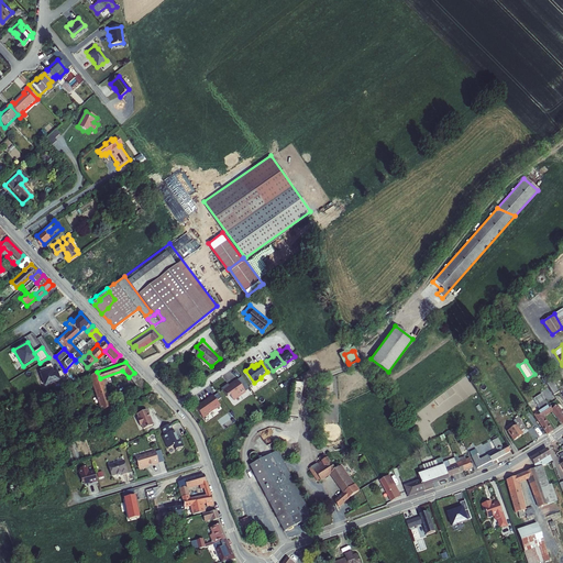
[(46,367),(40,370),(41,372),(40,373),(44,386),(61,381),(61,379),(57,373),(57,372),(54,373),(53,370),(52,364),(46,366),(46,367)]
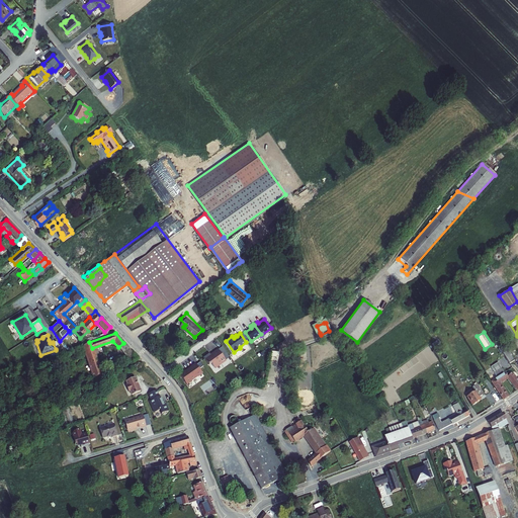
[(85,357),(94,354),(92,348),(89,342),(81,344),(81,345),(85,357)]
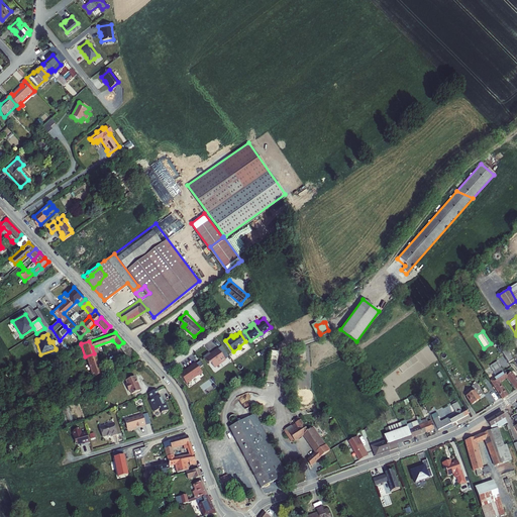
[(127,346),(121,350),(129,359),(135,356),(127,346)]
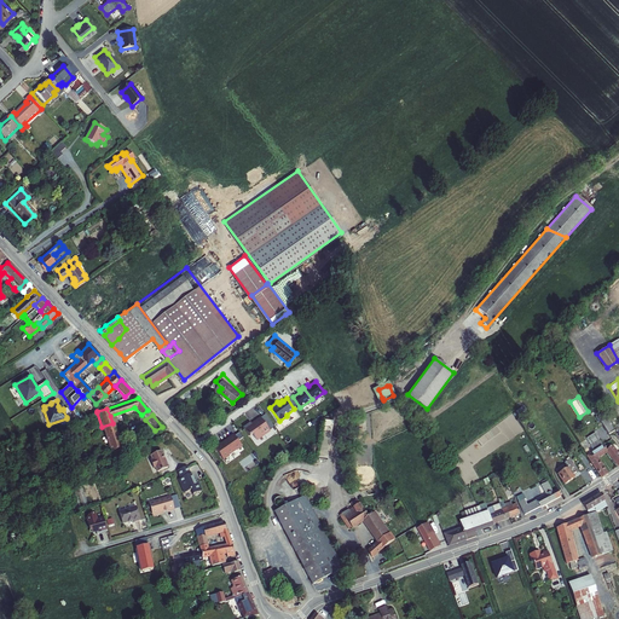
[(270,428),(260,416),(255,418),(256,420),(253,422),(250,420),(243,424),(249,434),(253,432),(256,438),(270,428)]
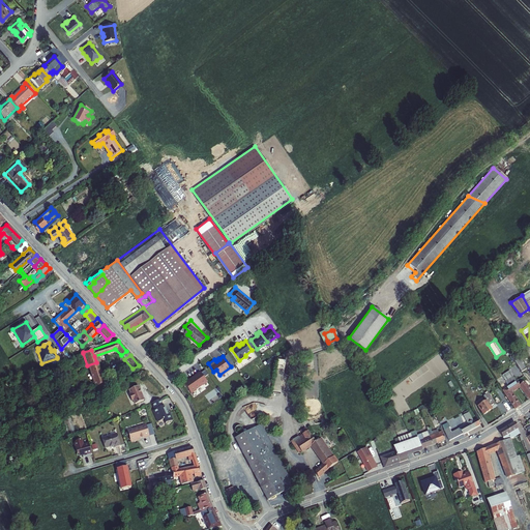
[(520,356),(513,359),(522,372),(527,367),(520,356)]
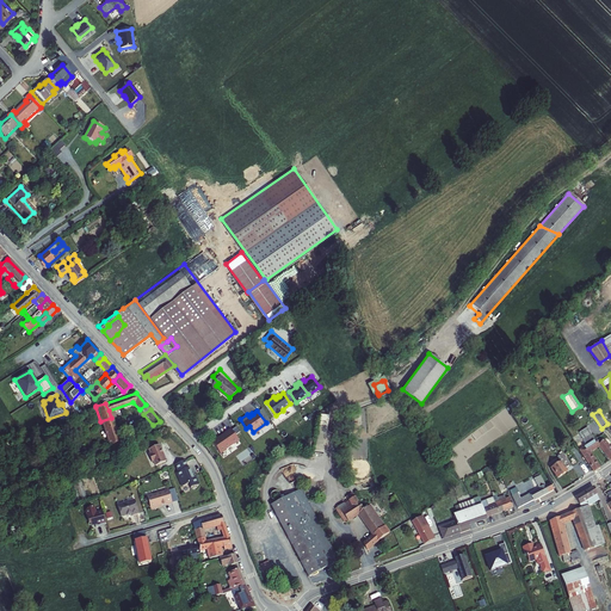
[(320,414),(320,425),(329,425),(329,414),(320,414)]
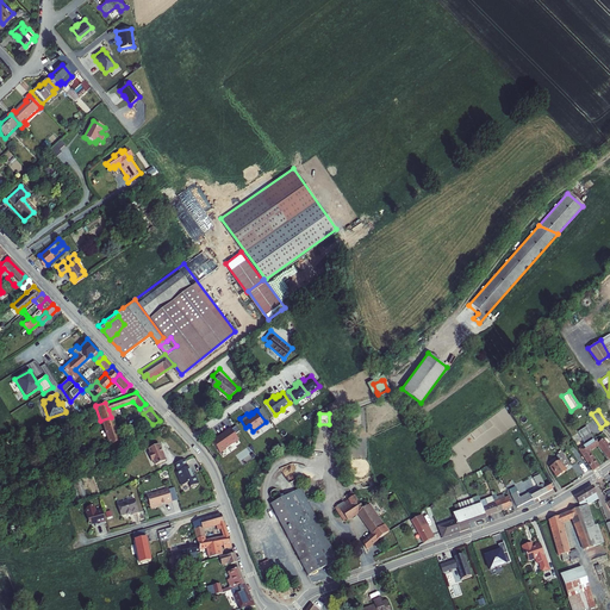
[(111,417),(100,421),(105,434),(117,430),(111,417)]
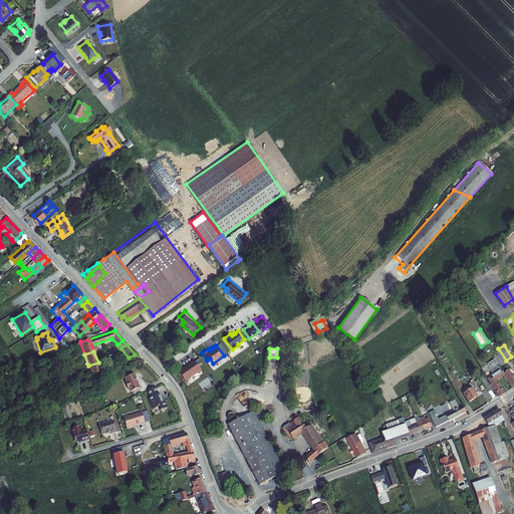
[(201,368),(194,359),(185,366),(184,365),(178,369),(185,379),(190,376),(190,375),(196,371),(197,371),(201,368)]
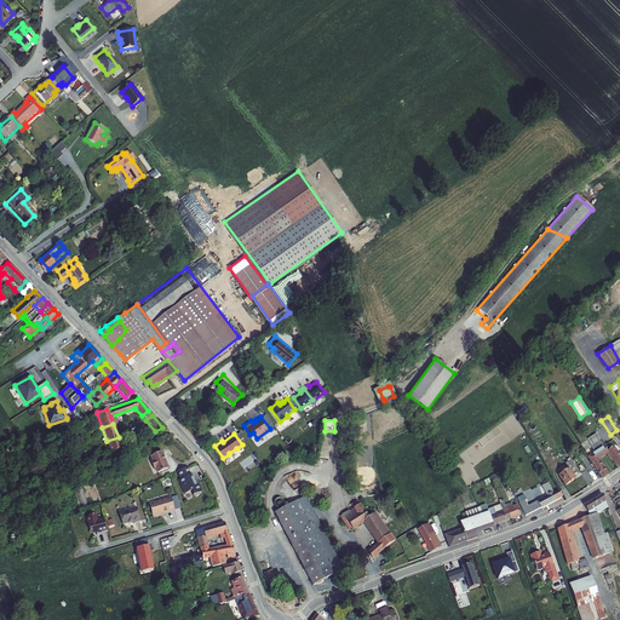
[(119,437),(107,441),(113,455),(122,452),(121,447),(121,446),(119,437)]
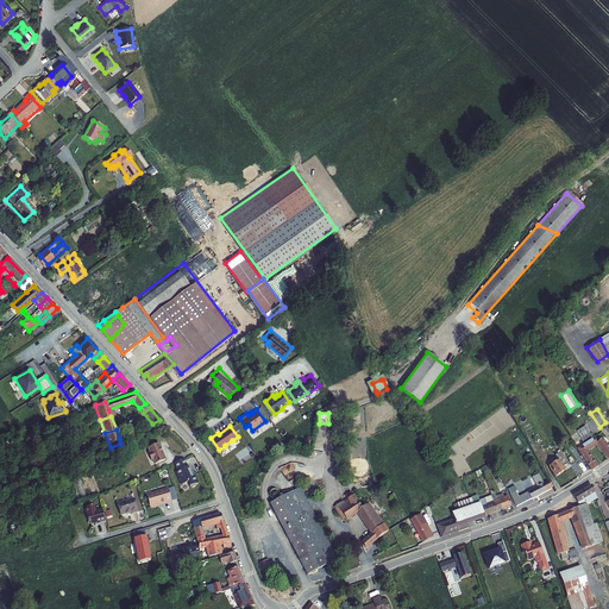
[(581,439),(584,444),(590,440),(586,434),(581,439)]
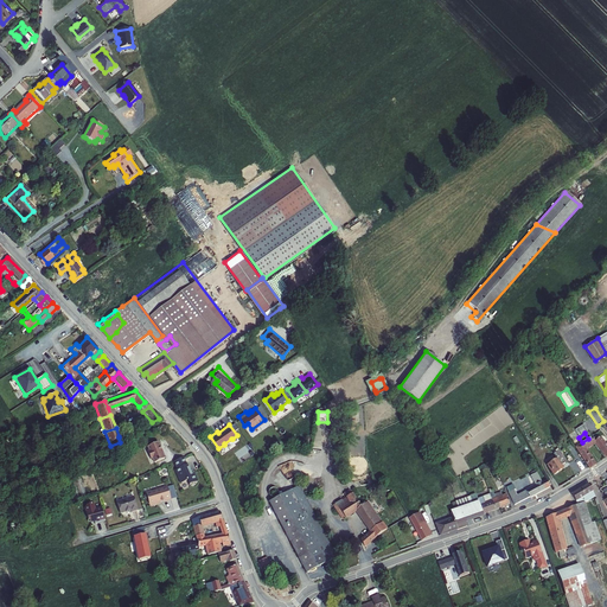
[(594,434),(593,436),(596,442),(606,457),(606,455),(606,440),(606,441),(601,435),(596,438),(594,434)]
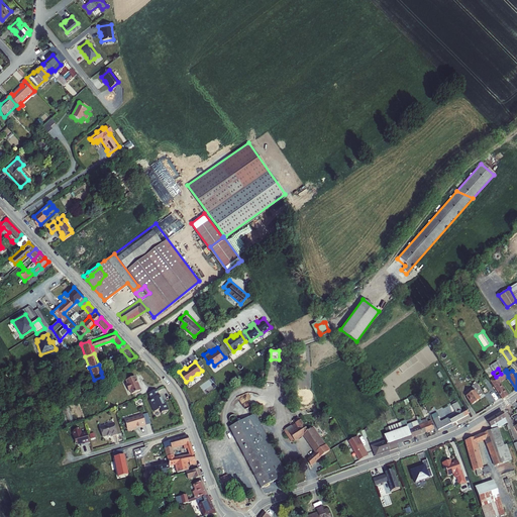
[(496,377),(493,379),(496,385),(500,383),(507,378),(508,377),(505,372),(501,374),(496,377)]
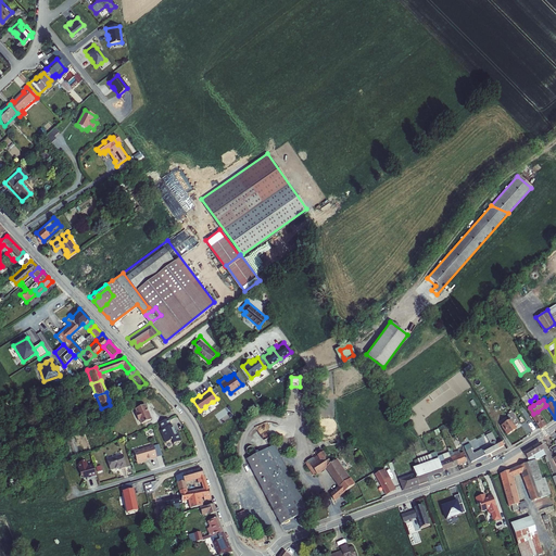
[(150,418),(143,403),(135,406),(136,411),(135,412),(137,418),(139,417),(140,421),(150,418)]
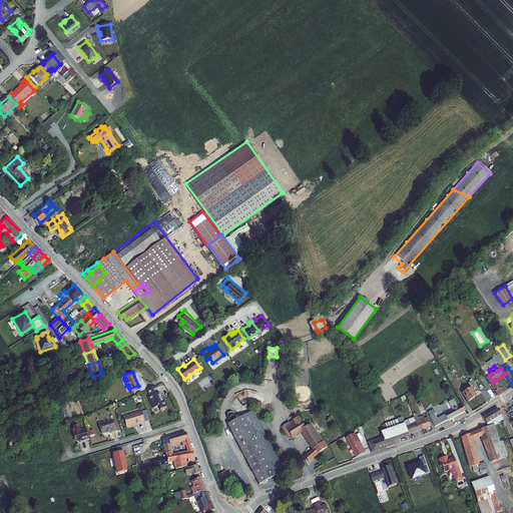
[(499,395),(499,396),(504,392),(496,380),(492,382),(489,376),(487,377),(487,378),(499,395)]
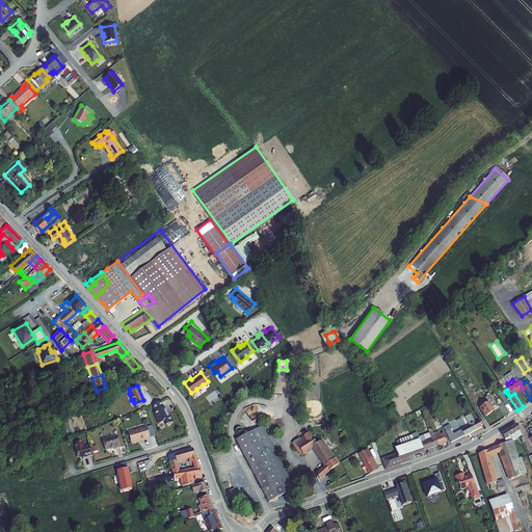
[(480,408),(485,417),(496,411),(494,408),(499,406),(493,396),(488,398),(490,402),(480,408)]
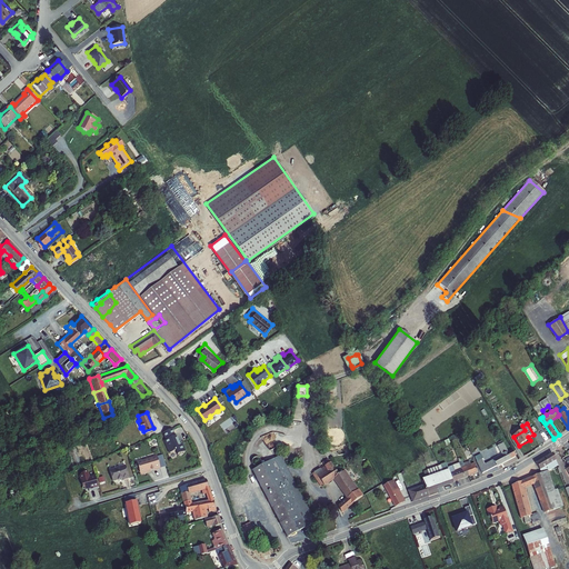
[(175,437),(170,427),(162,431),(166,438),(163,439),(169,451),(176,448),(178,452),(183,449),(180,442),(177,436),(175,437)]
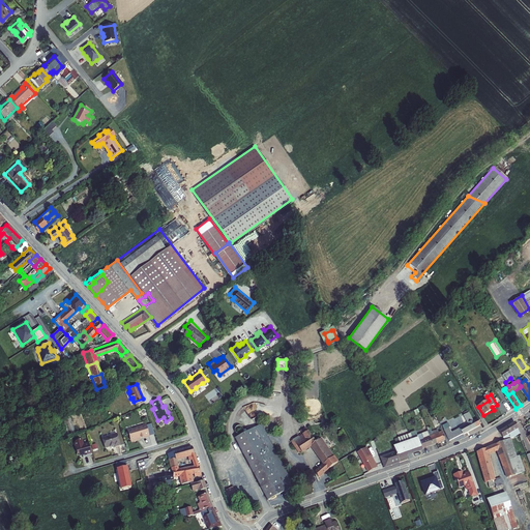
[(457,429),(459,435),(480,424),(478,419),(474,421),(469,411),(467,412),(466,411),(464,412),(465,413),(464,414),(468,423),(457,429)]
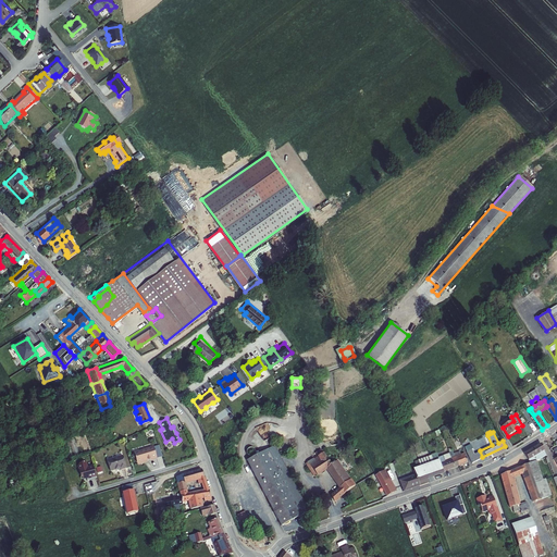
[(285,448),(288,455),(306,447),(302,441),(285,448)]
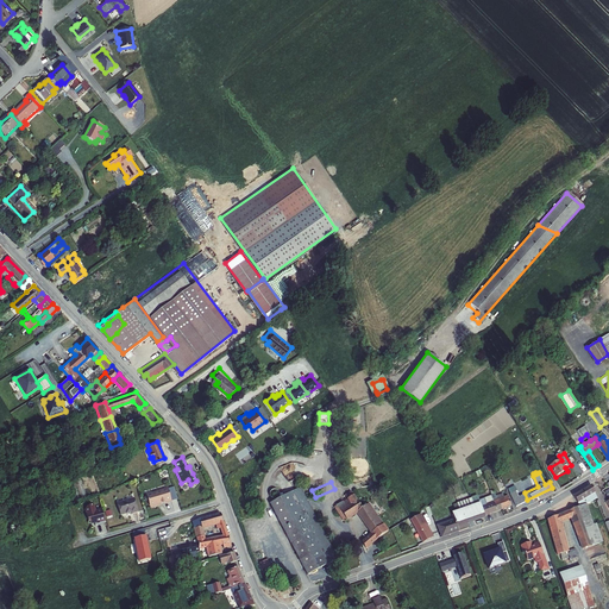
[(510,493),(516,506),(522,502),(521,498),(519,495),(516,490),(518,489),(515,484),(508,488),(510,493)]
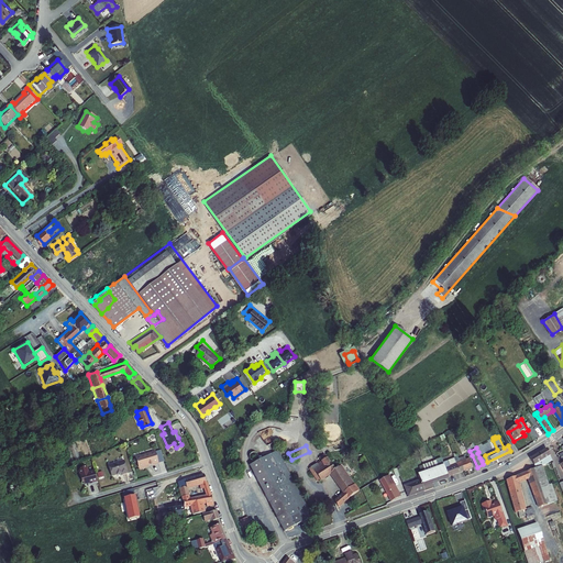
[(548,450),(539,454),(542,461),(544,460),(545,459),(548,457),(549,459),(552,457),(548,450)]
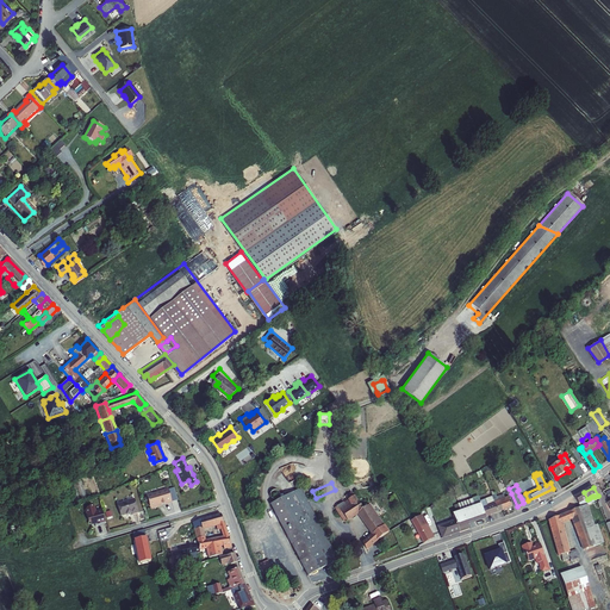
[(167,490),(145,496),(149,508),(150,509),(154,508),(155,505),(170,502),(167,490)]
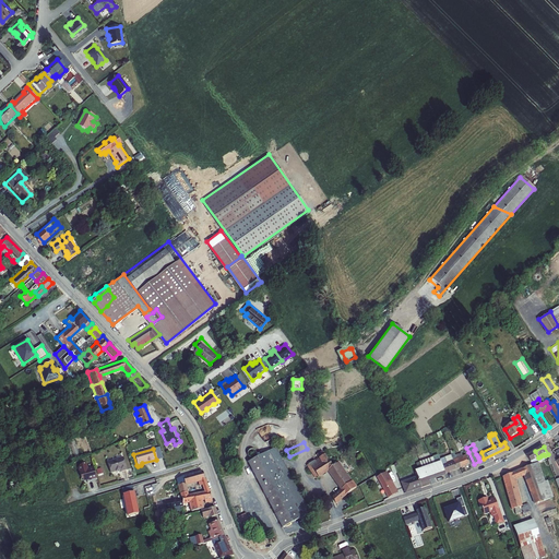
[(250,463),(284,528),(307,516),(272,455),(280,452),(277,449),(265,455),(259,458),(250,463)]
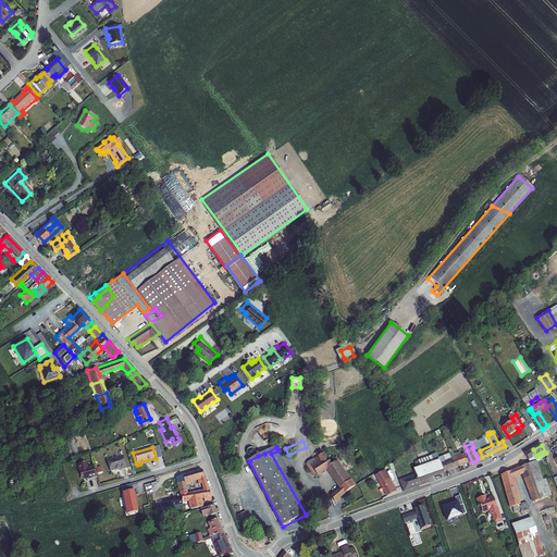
[(333,495),(336,503),(357,487),(339,460),(334,465),(325,453),(322,449),(319,452),(314,455),(317,458),(314,459),(318,463),(323,472),(329,469),(343,489),(333,495)]
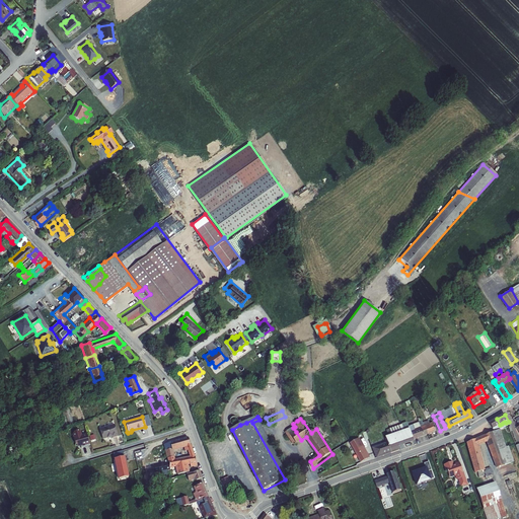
[(421,427),(422,426),(423,428),(424,429),(426,429),(428,433),(436,430),(433,422),(429,423),(428,419),(422,422),(421,420),(418,422),(421,427)]
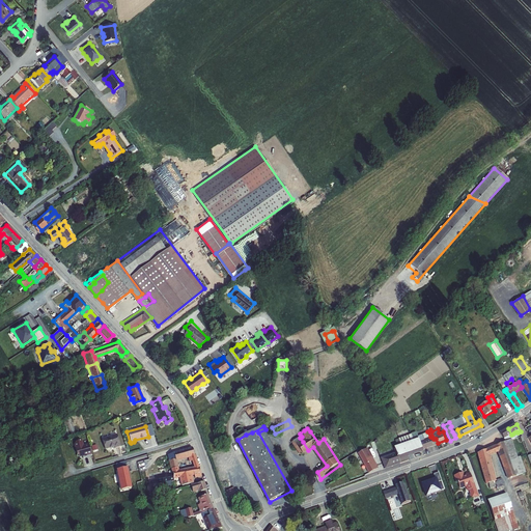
[(501,434),(505,442),(507,442),(509,441),(509,439),(510,439),(511,440),(514,439),(512,436),(511,435),(508,428),(501,434)]
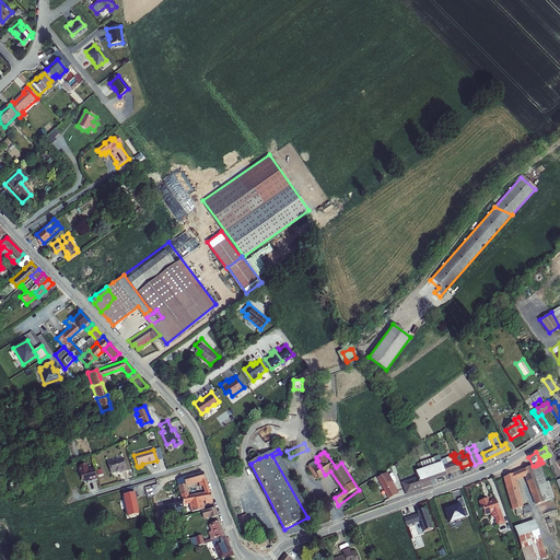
[(313,514),(280,453),(272,456),(307,517),(313,514)]
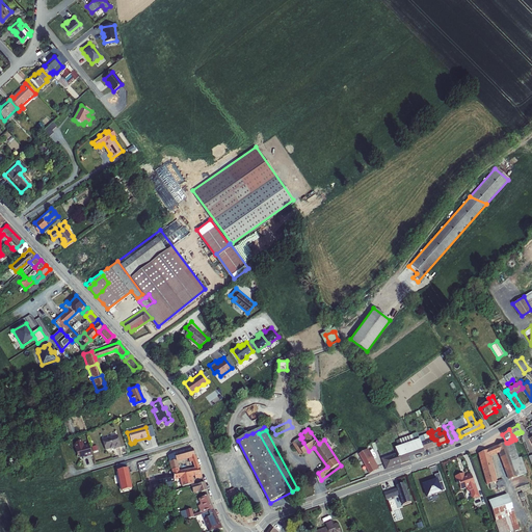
[(421,442),(424,451),(439,444),(436,440),(434,440),(433,439),(432,436),(431,437),(428,432),(419,435),(414,437),(414,439),(416,442),(420,440),(421,442)]
